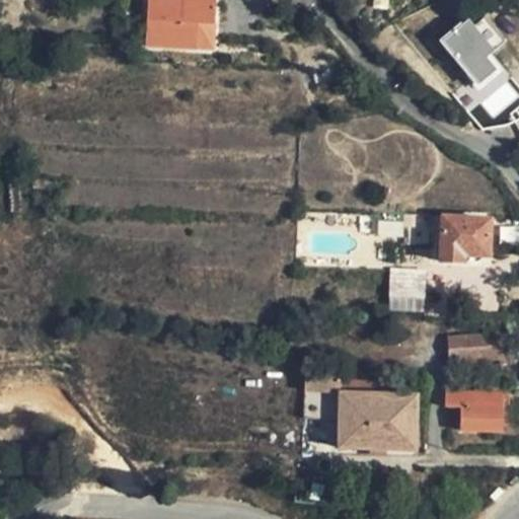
[(217,25),(218,0),(149,0),(147,46),(202,49),(204,24),(217,25)]
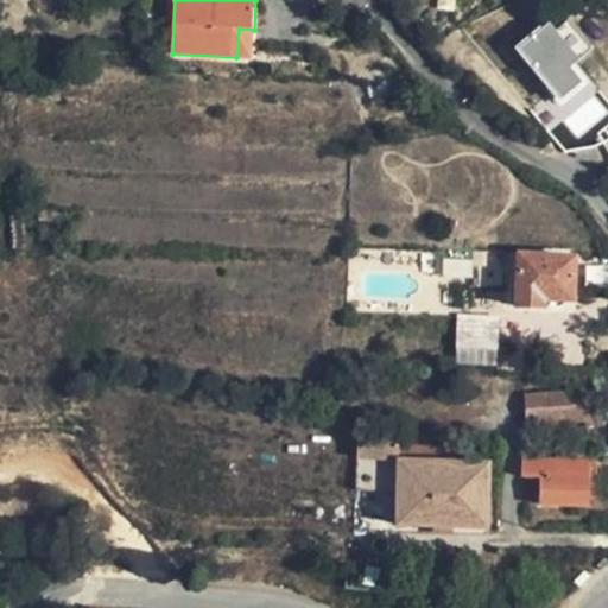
[(596,48),(564,11),(519,50),(570,109),(597,87),(577,63),(596,48)]
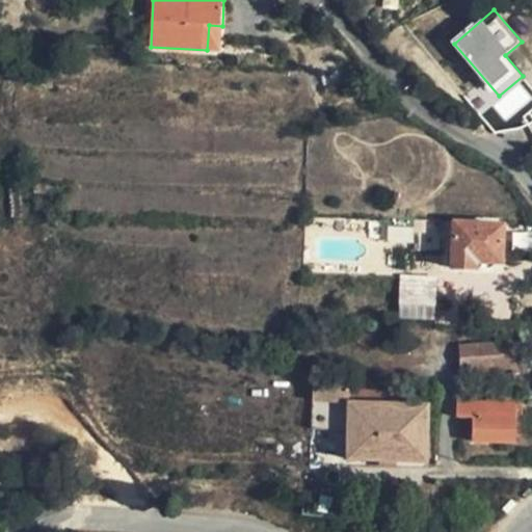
[(221,51),(222,26),(209,25),(207,50),(221,51)]
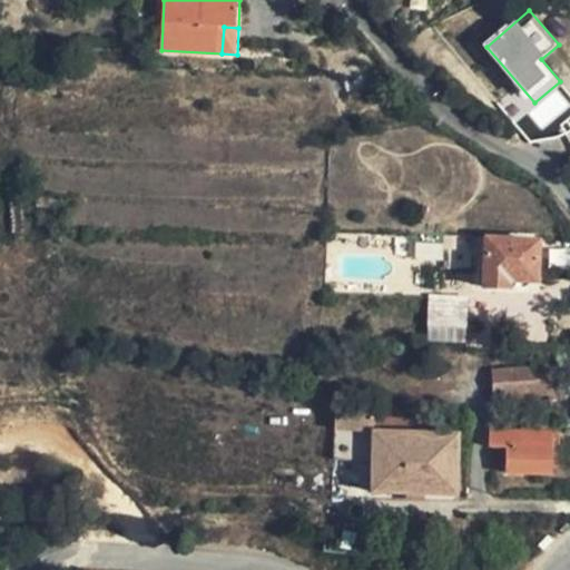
[(533,282),(537,243),(487,239),(483,290),(505,290),(507,281),(533,282)]
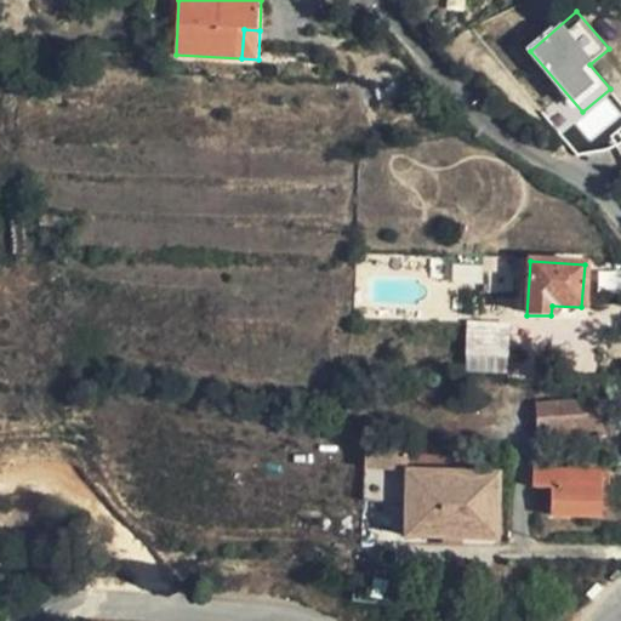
[(512,315),(513,292),(479,291),(479,314),(512,315)]
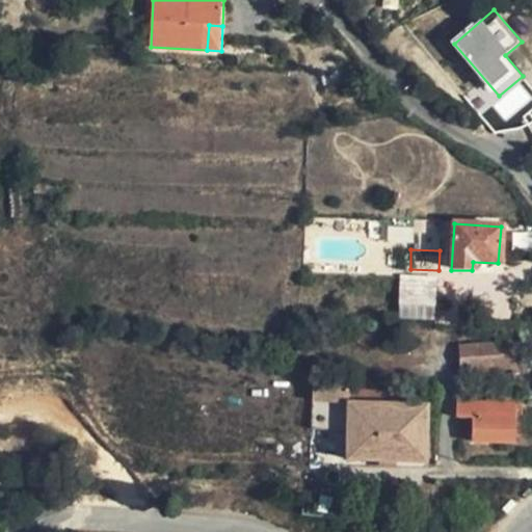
[(401,274),(402,318),(437,317),(436,273),(401,274)]
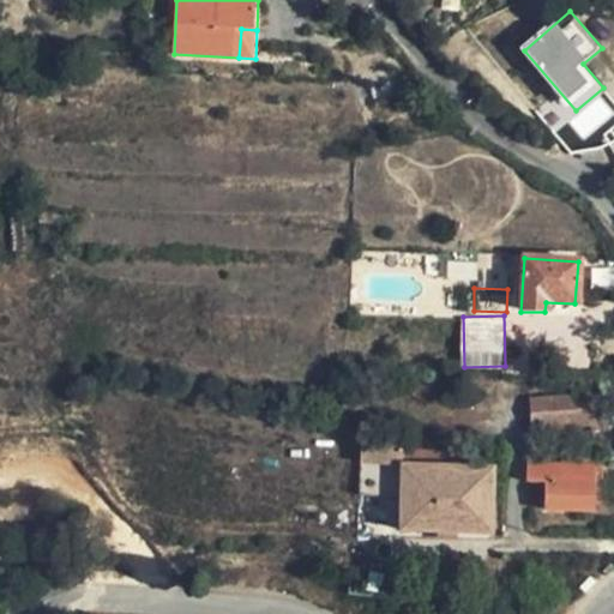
[(534,432),(591,431),(590,423),(590,401),(534,399),(534,432)]
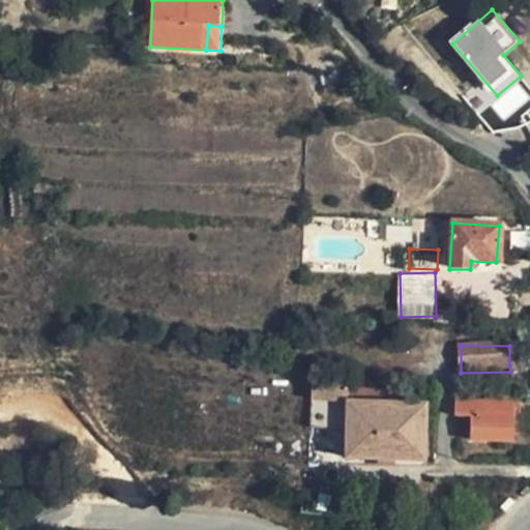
[(380,383),(313,380),(311,424),(347,424),(348,455),(422,458),(424,403),(378,402),(380,383)]
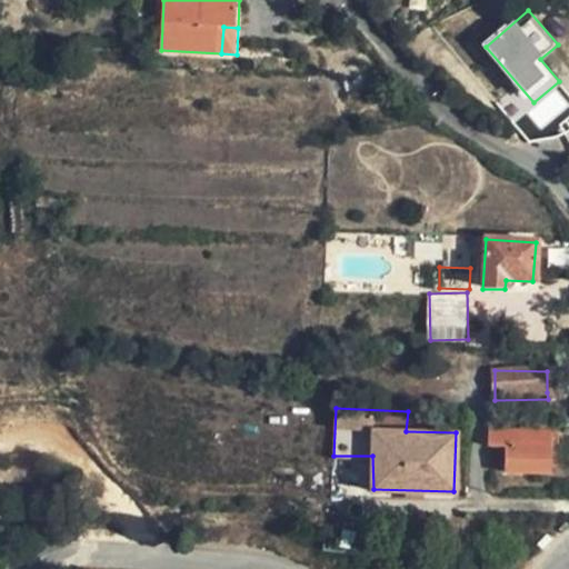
[(546,472),(547,437),(555,437),(555,430),(491,429),(491,446),(501,447),(501,472),(546,472)]
